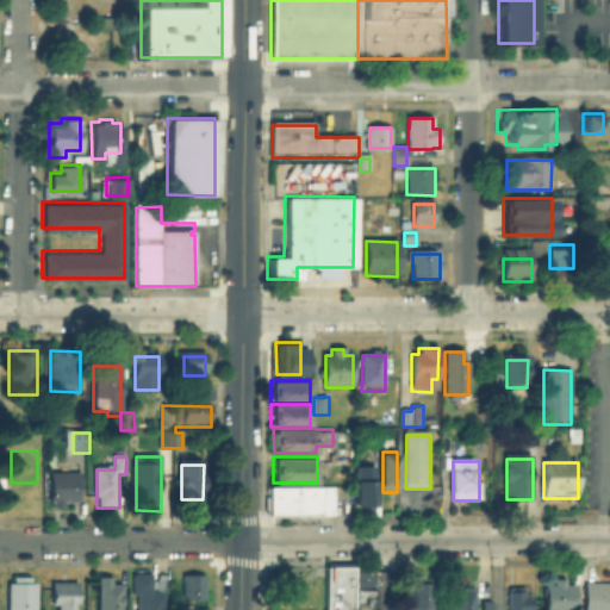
[(359,470),(377,470),(375,506),(359,506),(359,470)]
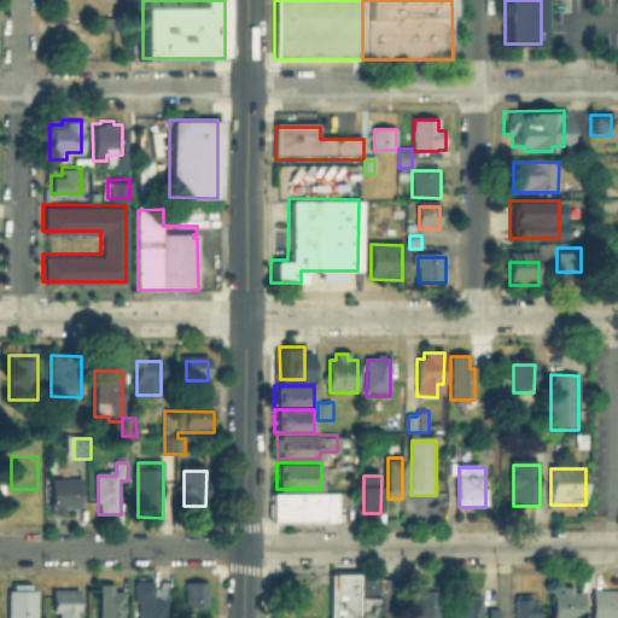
[(82,482),(81,513),(53,513),(53,482),(82,482)]
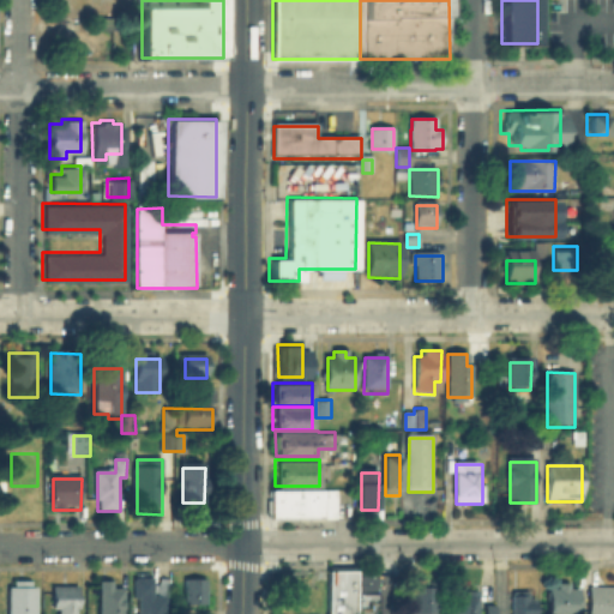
[(265,491),(333,491),(333,521),(265,522),(265,491)]
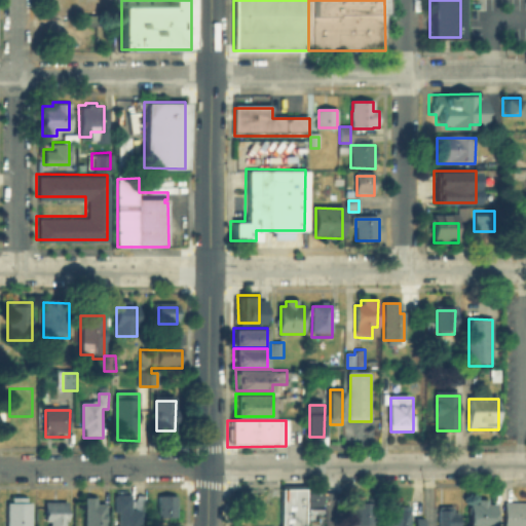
[(278,525),(278,488),(303,488),(303,491),(303,506),(303,525),(278,525)]
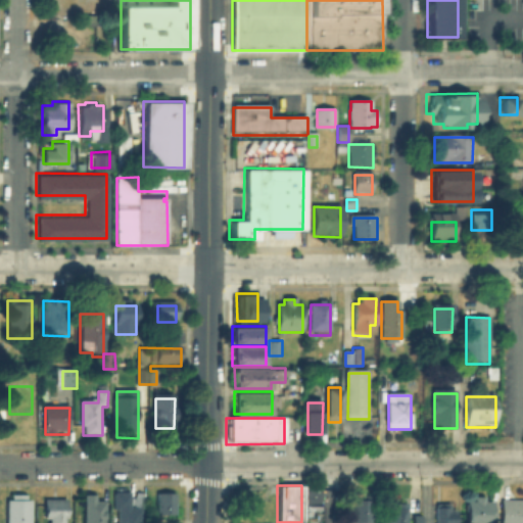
[(301,504),(301,488),(320,488),(320,504),(301,504)]
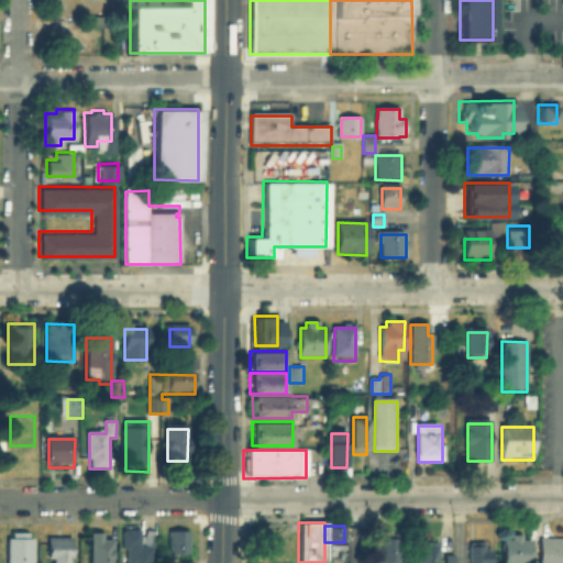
[(165,531),(187,531),(187,558),(165,558),(165,531)]
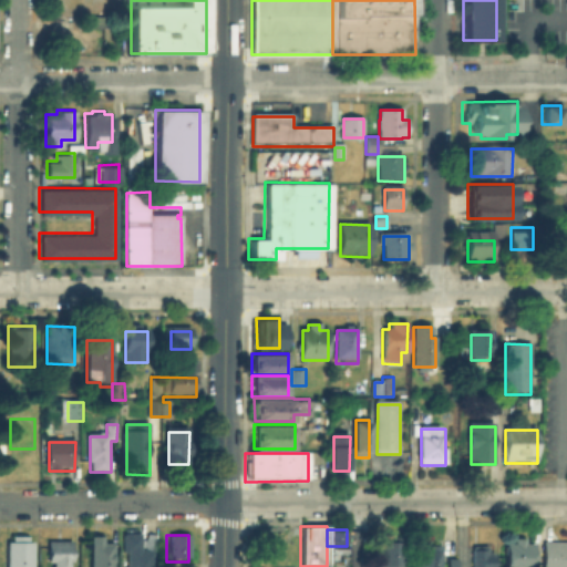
[(126,553),(126,537),(143,537),(143,553),(155,553),(155,566),(130,566),(131,553),(126,553)]
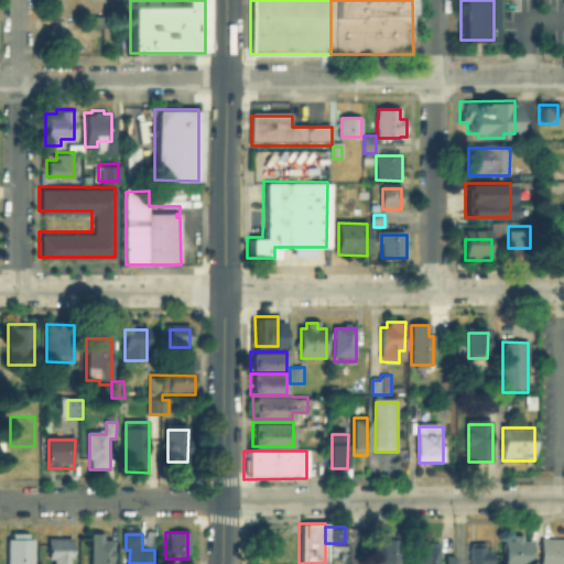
[(9,563),(9,535),(34,535),(34,563),(9,563)]
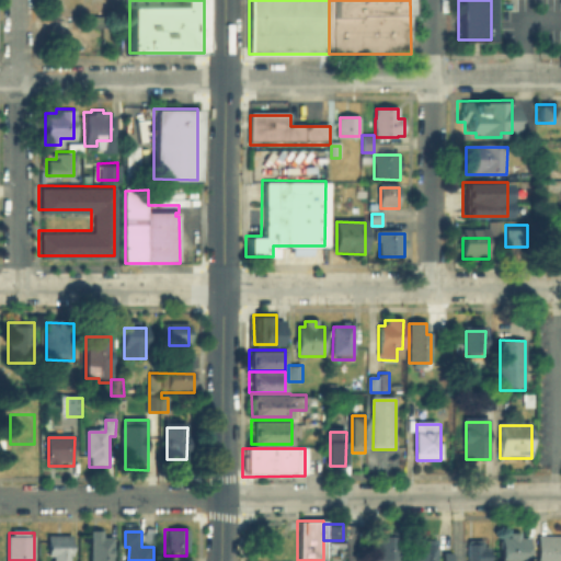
[(373,560),(373,533),(392,533),(392,560),(373,560)]
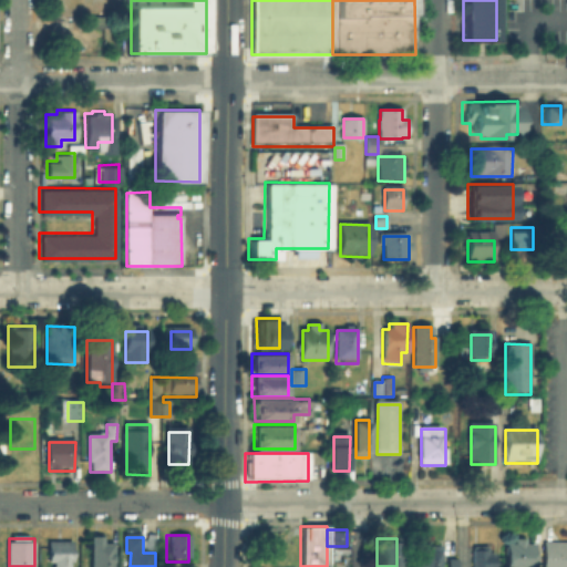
[(512,539),(523,539),(523,544),(531,544),(531,566),(502,566),(502,545),(512,545),(512,539)]
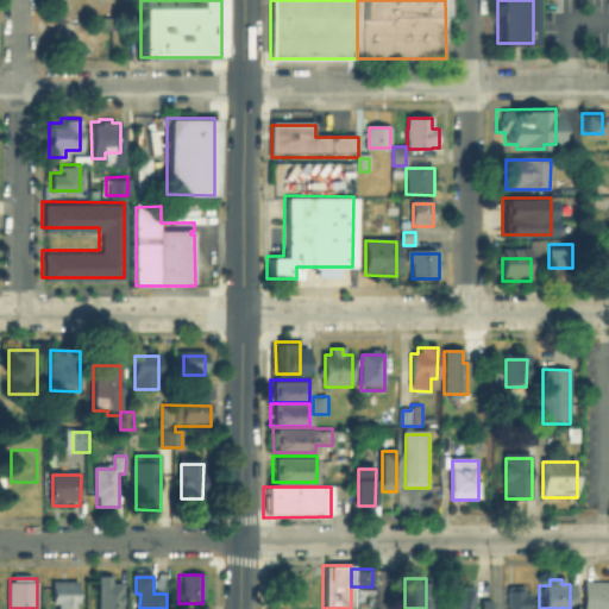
[(100,608),(100,581),(124,581),(124,608),(100,608)]
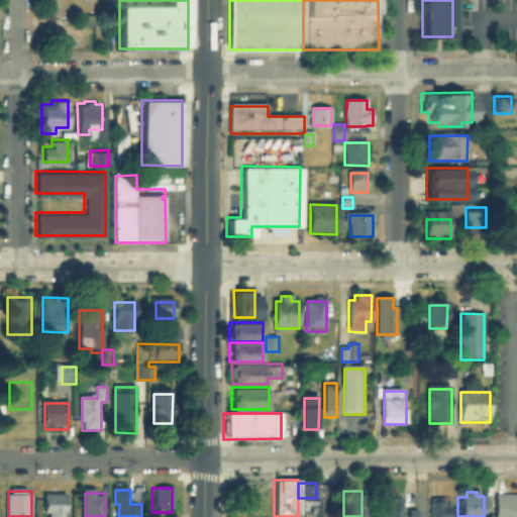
[(380,494),(400,494),(400,516),(375,516),(375,514),(380,514),(380,494)]
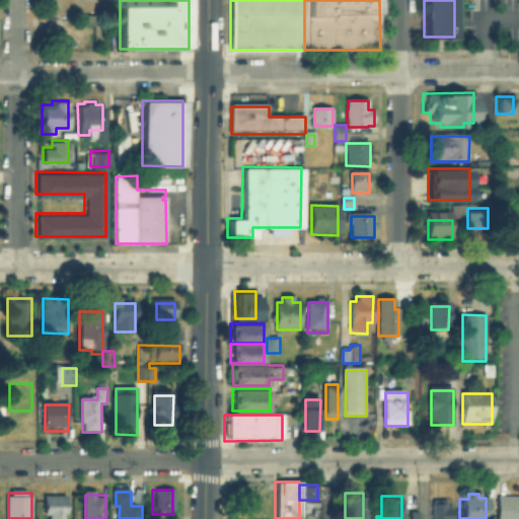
[(494,518),(494,497),(518,497),(518,518),(494,518)]
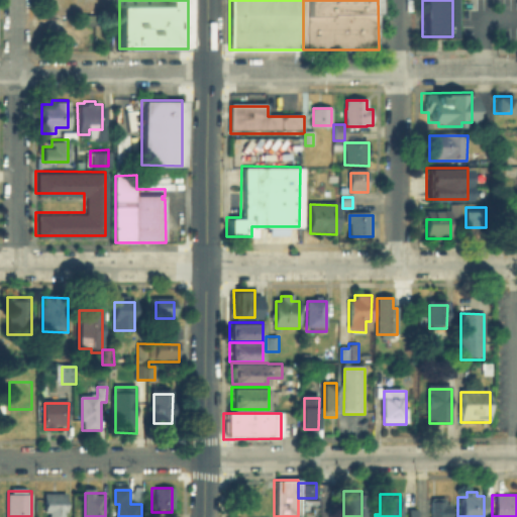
[(49,516),(49,510),(43,510),(43,496),(67,496),(67,516),(49,516)]
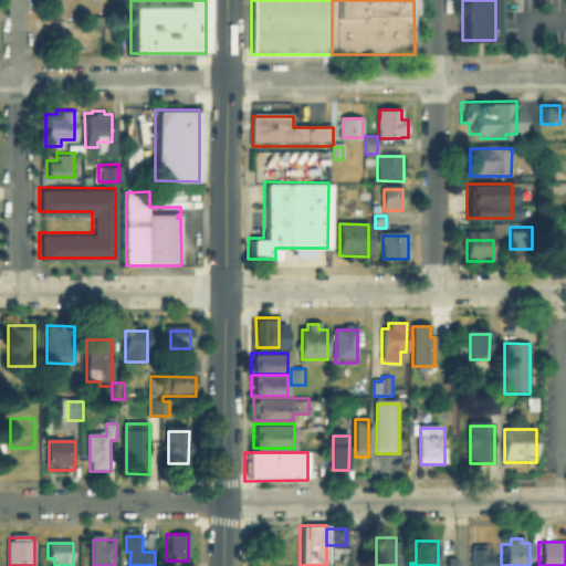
[(326,565),(326,545),(346,545),(350,545),(350,565),(326,565)]
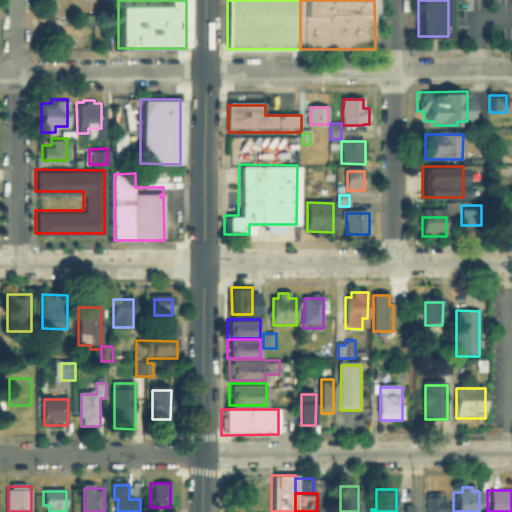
[(424,511),(424,494),(438,494),(438,499),(445,499),(445,511),(424,511)]
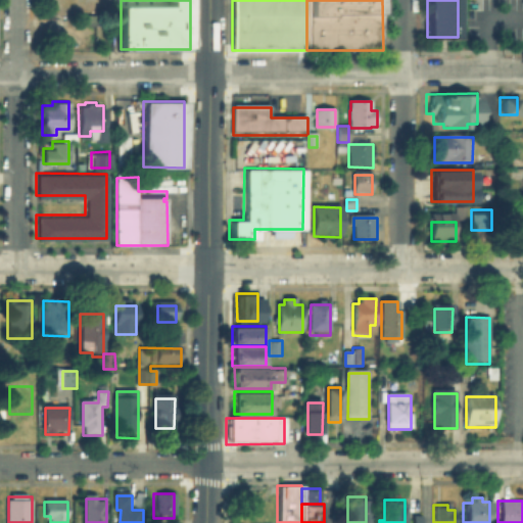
[(420,514),(420,522),(410,522),(410,514),(420,514)]
